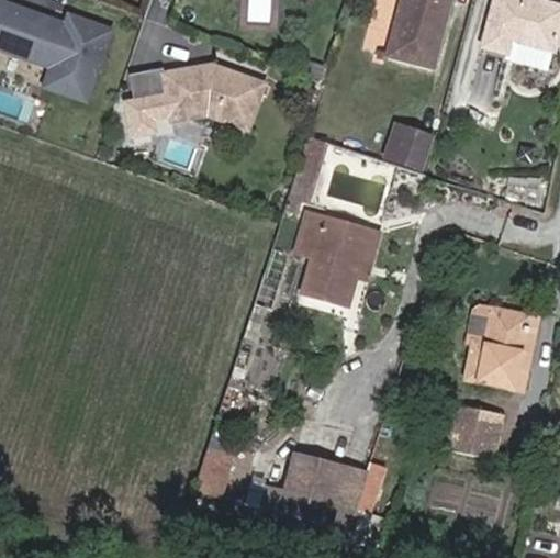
[(57,17),(10,0),(0,0),(0,44),(55,64),(48,81),(68,89),(71,78),(92,86),(100,62),(108,58),(104,51),(112,26),(73,13),(69,21),(67,26),(55,22),(57,17)]
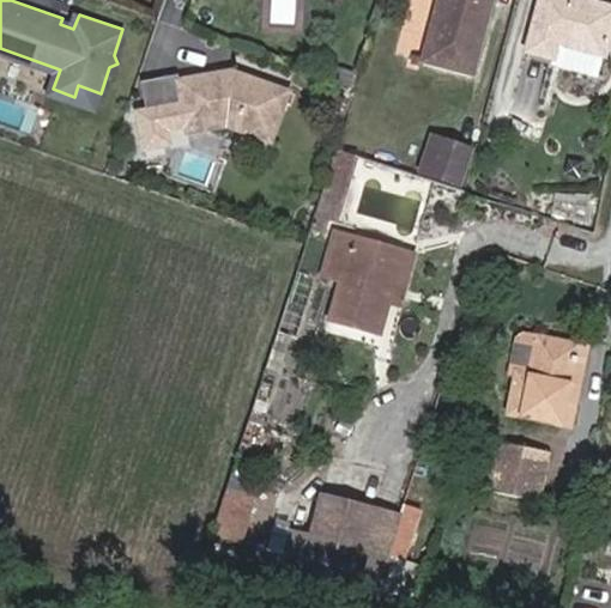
[(442,0),(428,58),(472,70),(490,0),(442,0)]
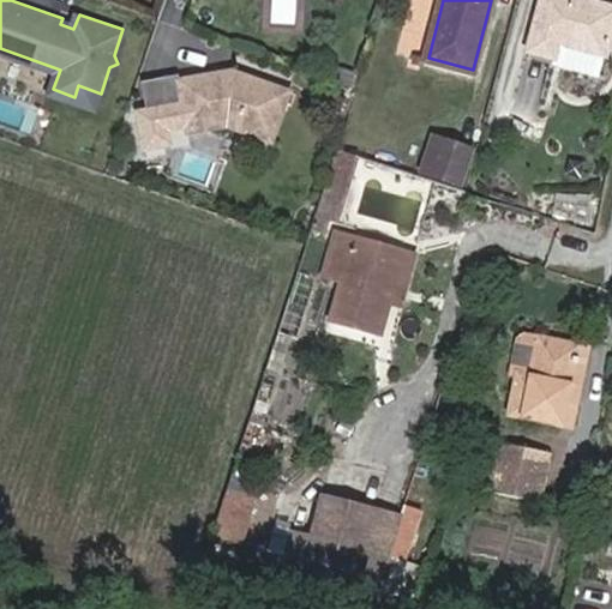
[(559,40),(607,53),(611,36),(611,4),(597,0),(544,0),(532,47),(556,54),(559,40)]
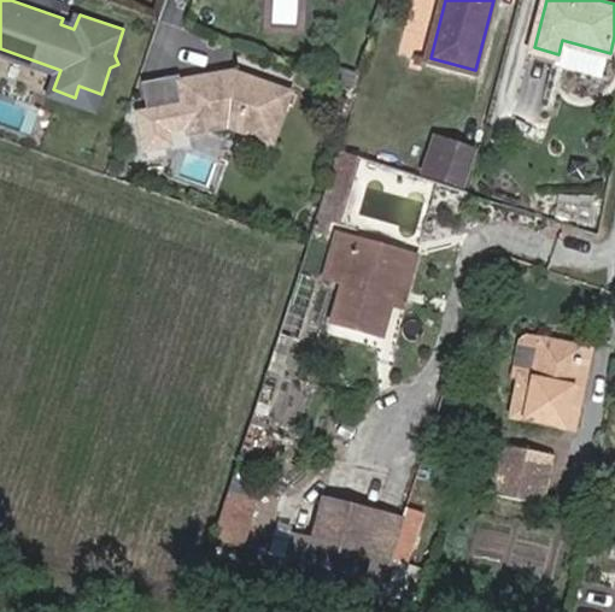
[(76,23),(63,18),(60,24),(74,29),(76,23)]
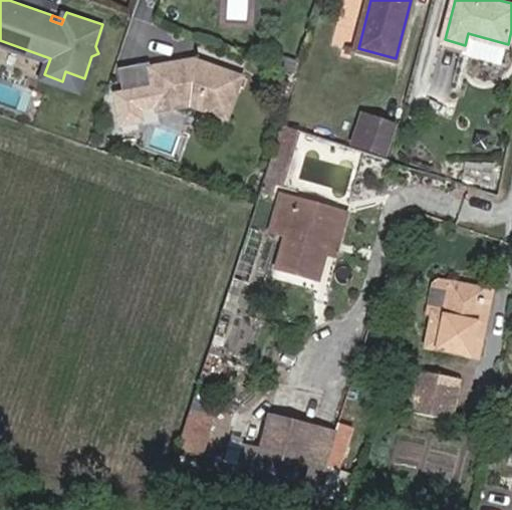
[(195,55),(151,64),(160,106),(192,99),(228,112),(242,72),(195,55)]
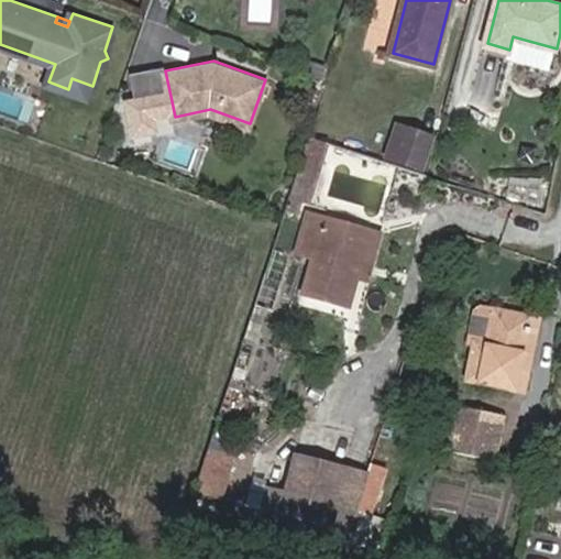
[(72,78),(68,89),(88,96),(92,86),(72,78)]
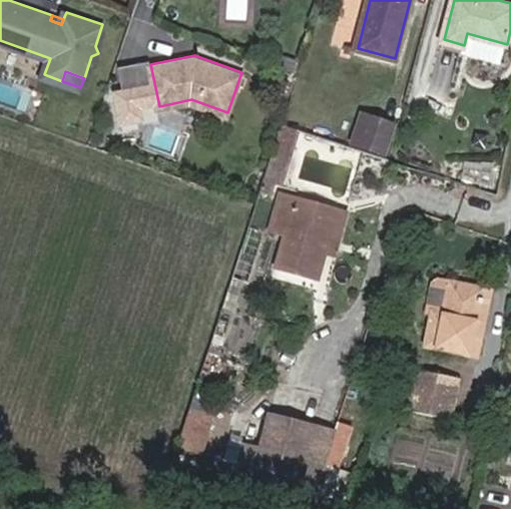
[(396,116),(376,109),(365,138),(385,146),(396,116)]
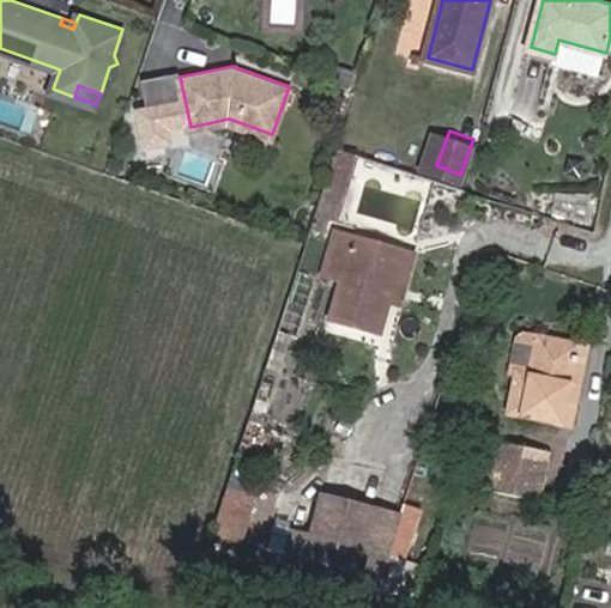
[(358,149),(338,141),(312,222),(331,229),(358,149)]
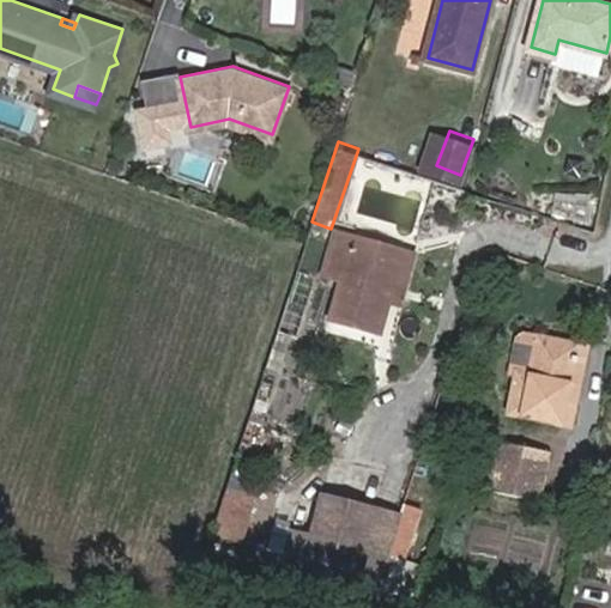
[(591,217),(591,195),(551,194),(550,217),(591,217)]
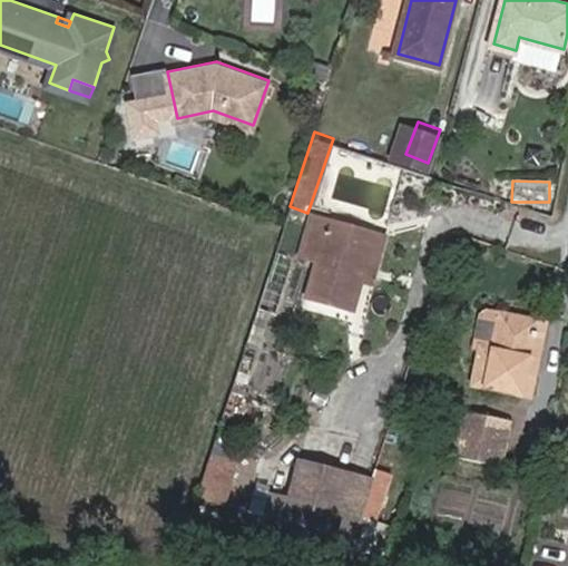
[(302,305),(351,321),(376,240),(354,234),(358,225),(315,213),(303,254),(316,257),(302,305)]
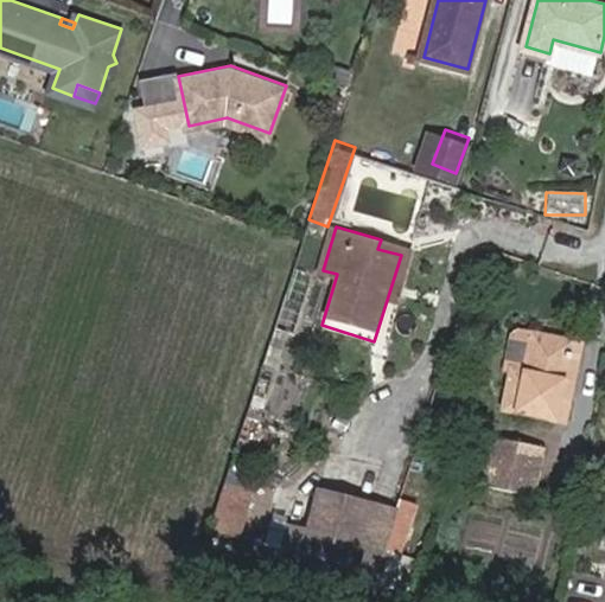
[(403,247),(401,247),(381,239),(377,249),(401,255),(403,247)]
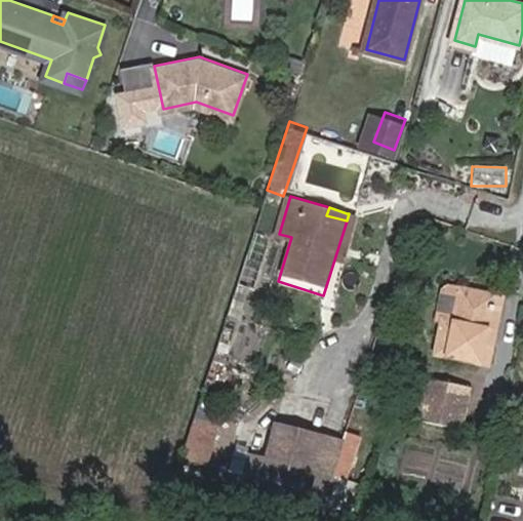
[(256,286),(271,236),(253,231),(239,281),(256,286)]
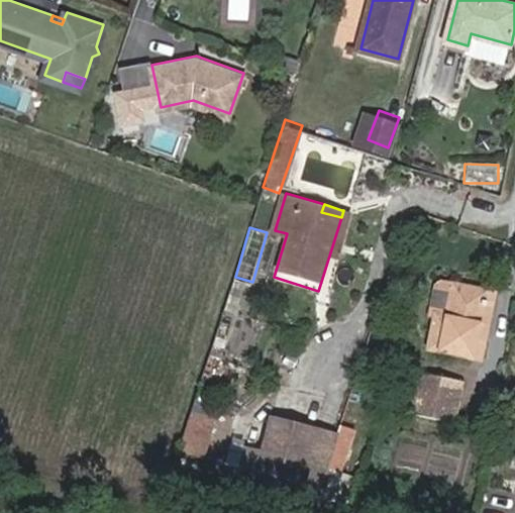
[(428,312),(431,313),(439,314),(433,345),(473,353),(487,289),(454,282),(442,279),(438,282),(434,285),(428,312)]
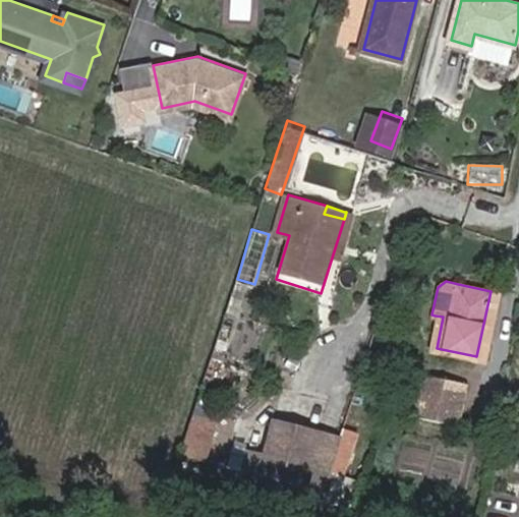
[(491,291),(476,356),(486,358),(500,293),(491,291)]
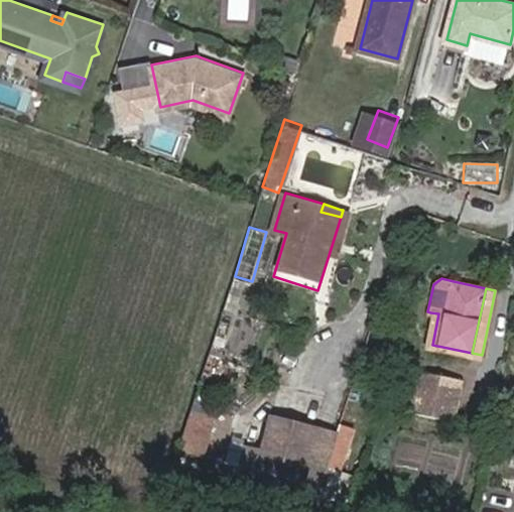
[(436,375),(432,393),(457,397),(461,380),(436,375)]
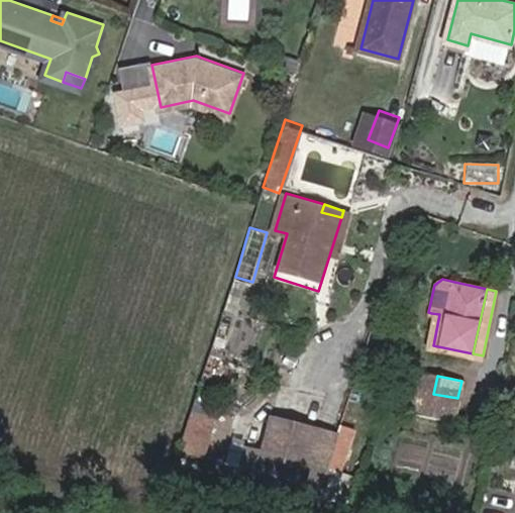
[(429,415),(453,420),(457,398),(433,394),(429,415)]
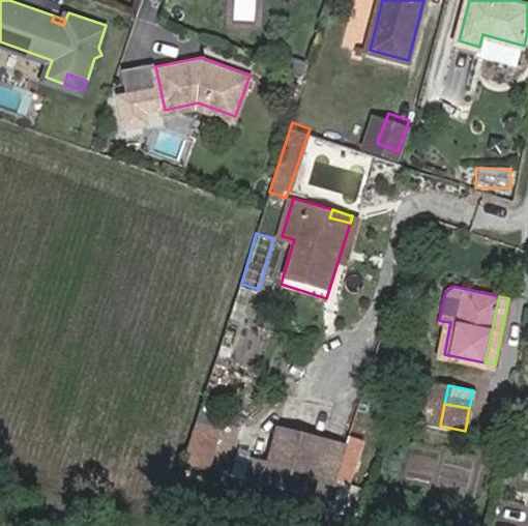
[(211,464),(223,416),(196,410),(185,459),(211,464)]
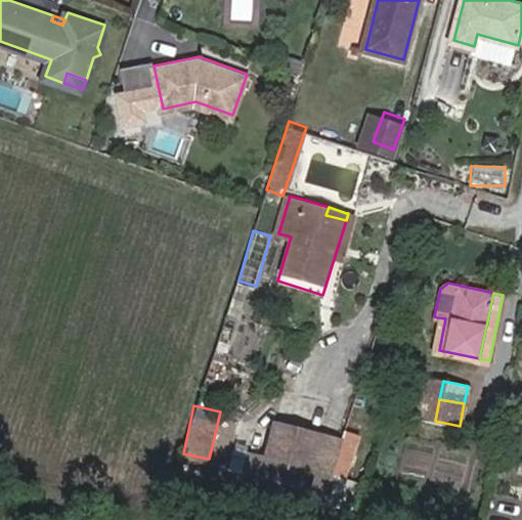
[(258,474),(301,485),(306,467),(316,431),(273,420),(264,455),(258,474)]
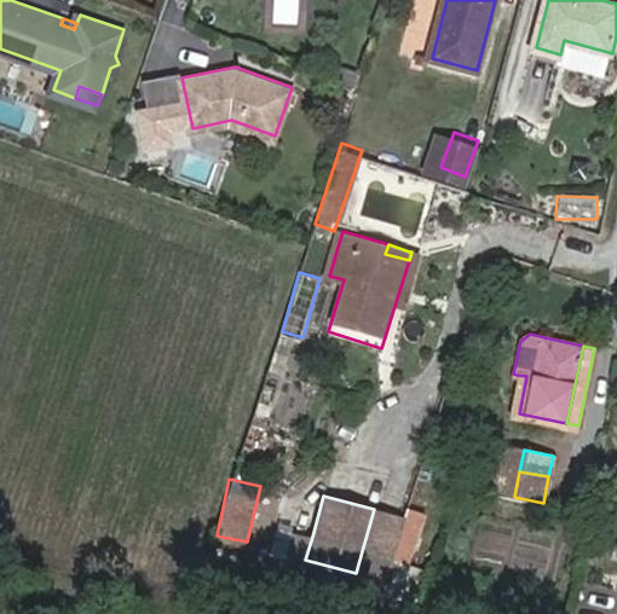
[(356,573),(379,579),(401,516),(374,509),(362,551),(356,573)]
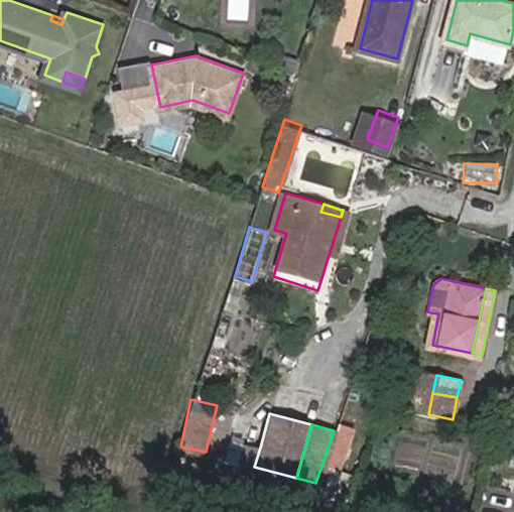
[(395,454),(411,459),(418,433),(402,428),(395,454)]
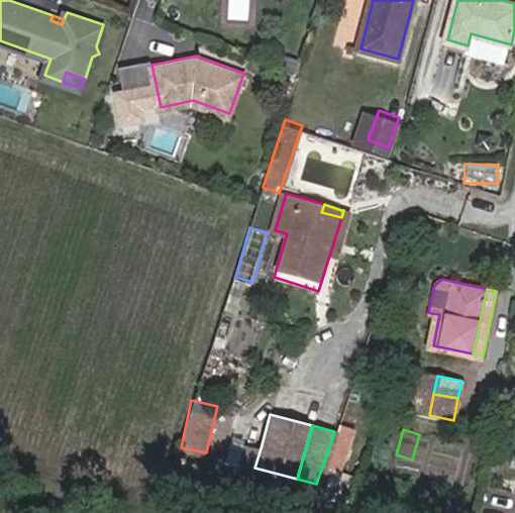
[(514,448),(508,447),(500,492),(514,495),(514,448)]
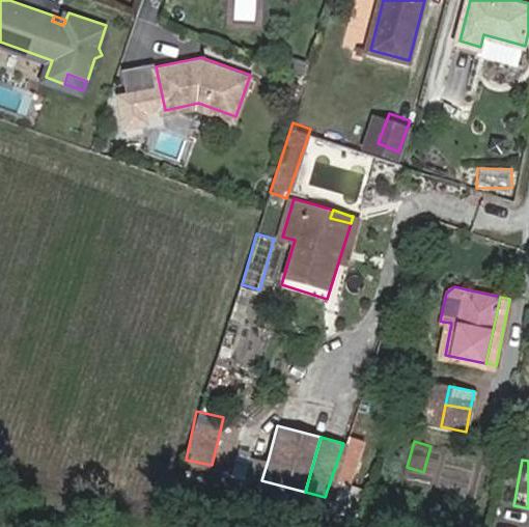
[(528,508),(513,505),(512,511),(528,514),(528,508)]
